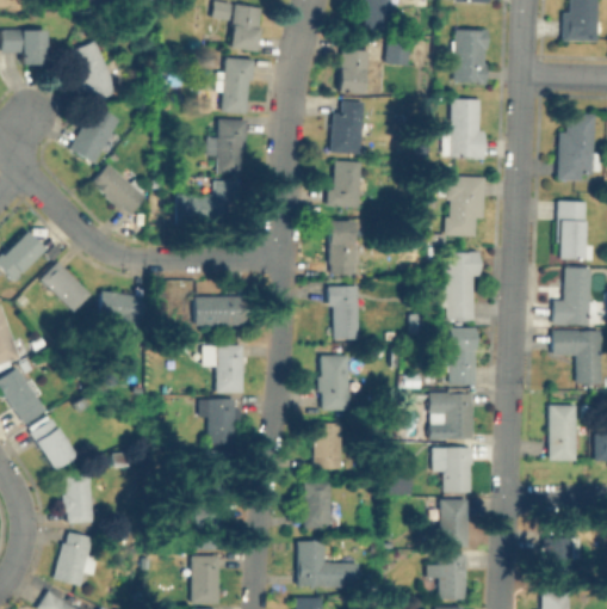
[(391,0),(391,30),(364,30),(364,0),(391,0)]
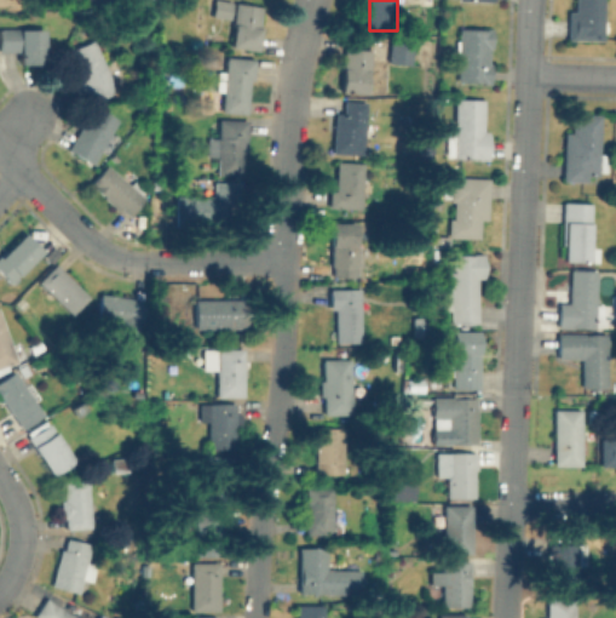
[(606,0),(605,44),(571,43),(571,13),(579,13),(579,0),(606,0)]
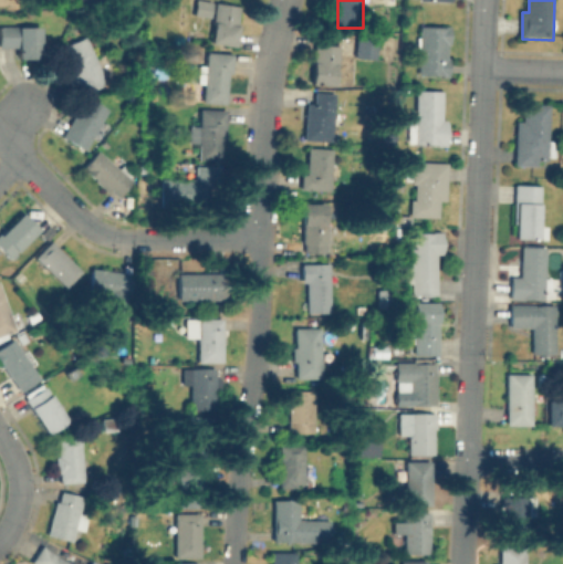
[(240,28),(237,48),(214,44),(217,24),(215,23),(215,20),(197,17),(199,1),(242,8),(239,28),(240,28)]
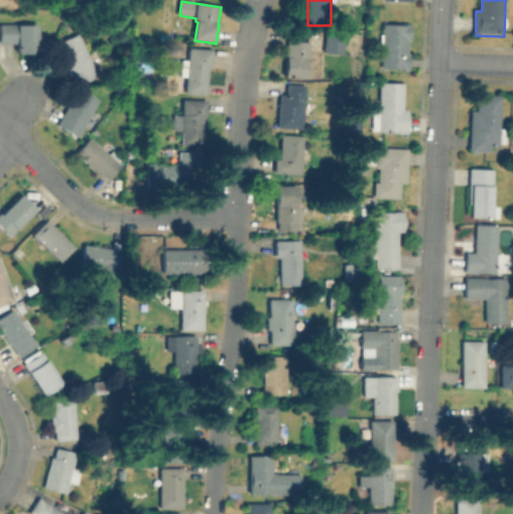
[(412,27),(410,71),(383,70),(386,25),(412,27)]
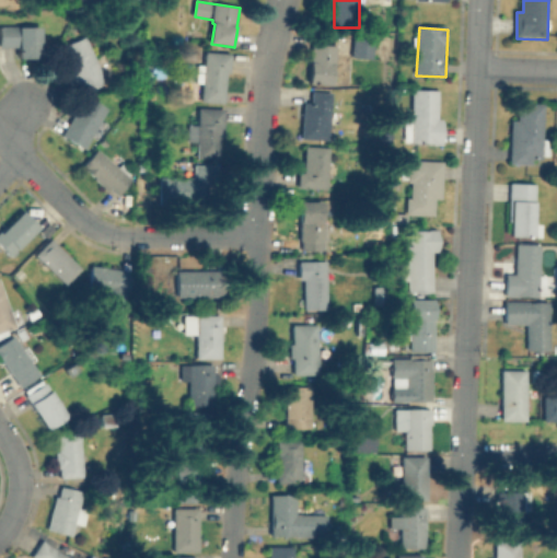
[(43,28),(42,59),(21,59),(21,48),(1,48),(1,28),(43,28)]
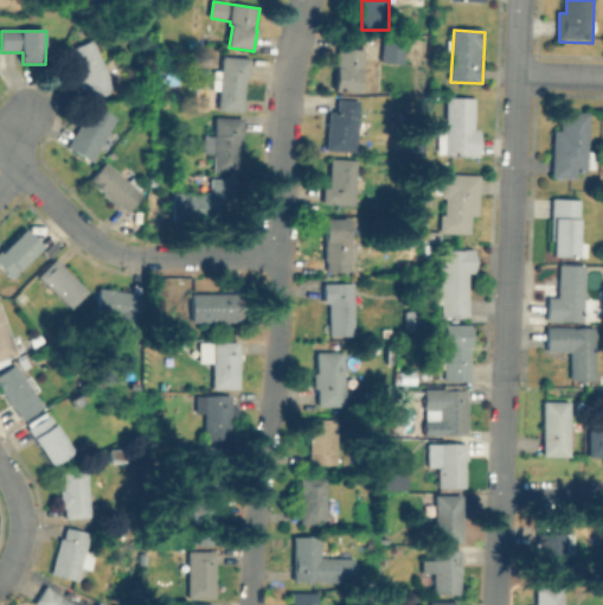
[(365,40),(364,52),(366,52),(363,95),(337,93),(340,49),(344,49),(345,39),(365,40)]
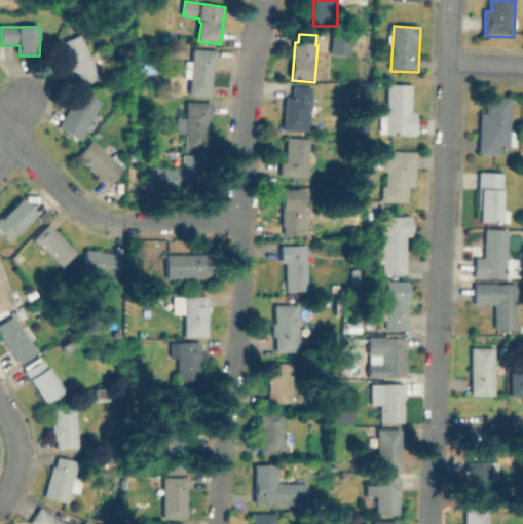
[(355,37),(352,58),(332,55),(335,35),(355,37)]
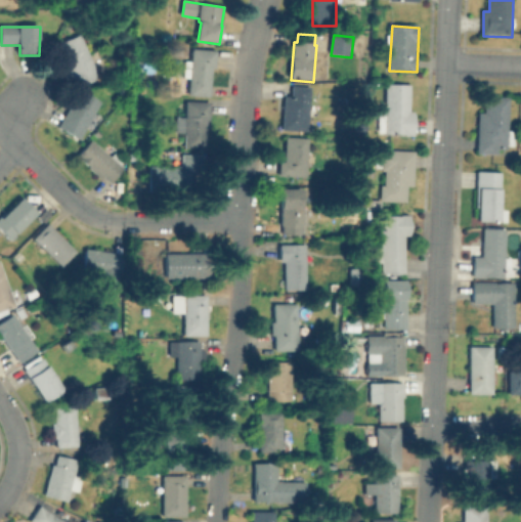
[(101,78),(74,90),(67,74),(74,71),(62,44),(83,36),(101,78)]
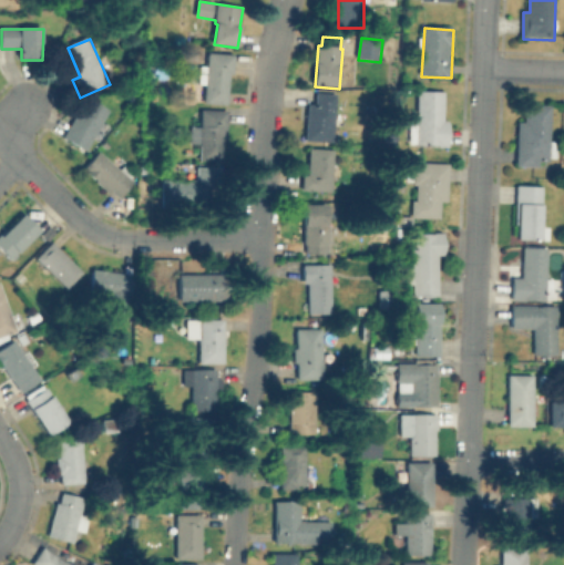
[(236,58),(235,75),(232,74),(228,106),(204,103),(209,54),(236,58)]
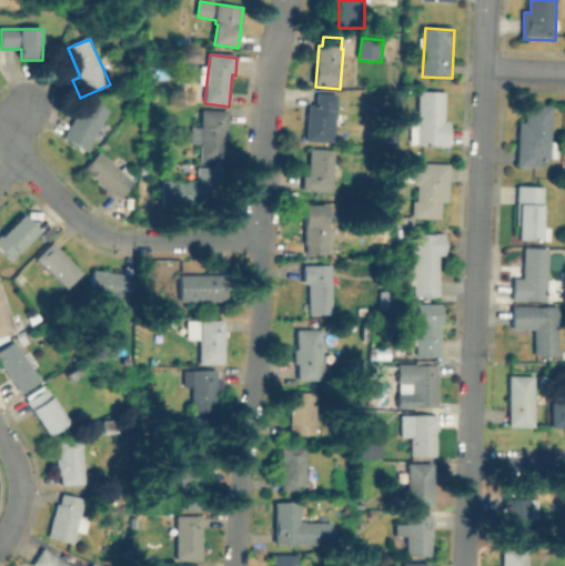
[(353,60),(352,76),(344,74),(345,60),(353,60)]
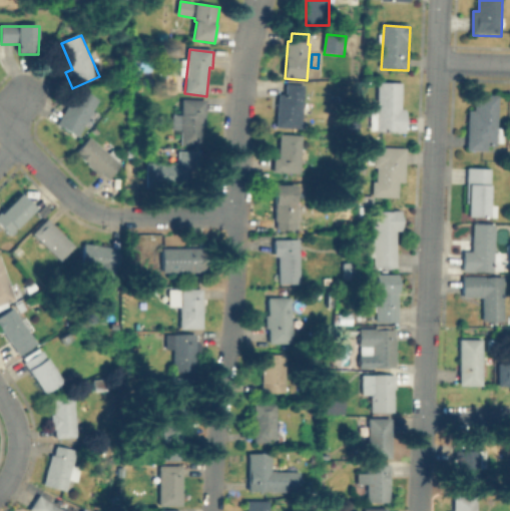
[(408,110),(407,132),(372,131),(373,111),(379,111),(380,83),(404,84),(404,110),(408,110)]
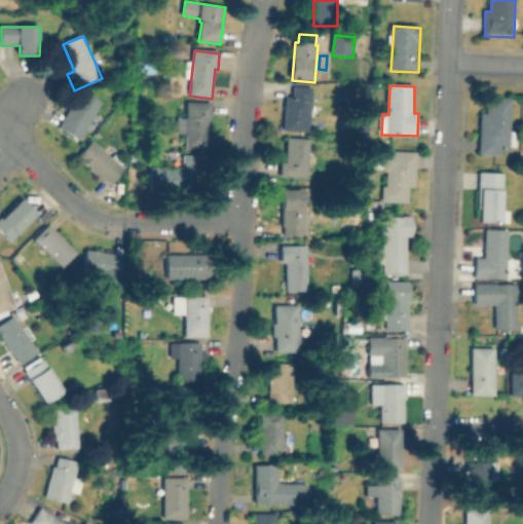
[(314,88),(311,118),(307,118),(306,133),(285,131),(288,99),(294,99),(295,87),(314,88)]
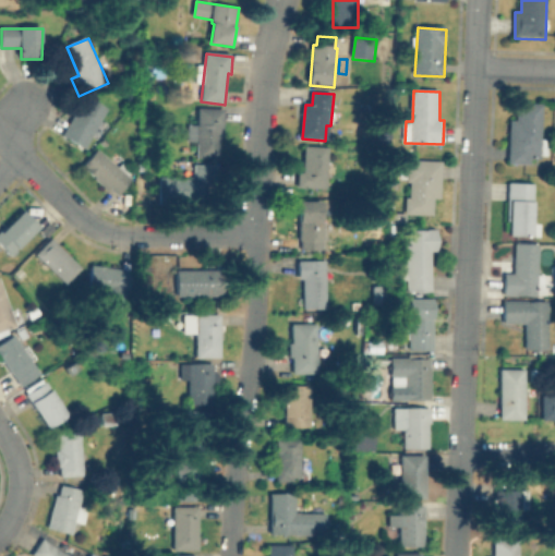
[(110,109),(87,149),(64,136),(79,110),(82,111),(89,97),(110,109)]
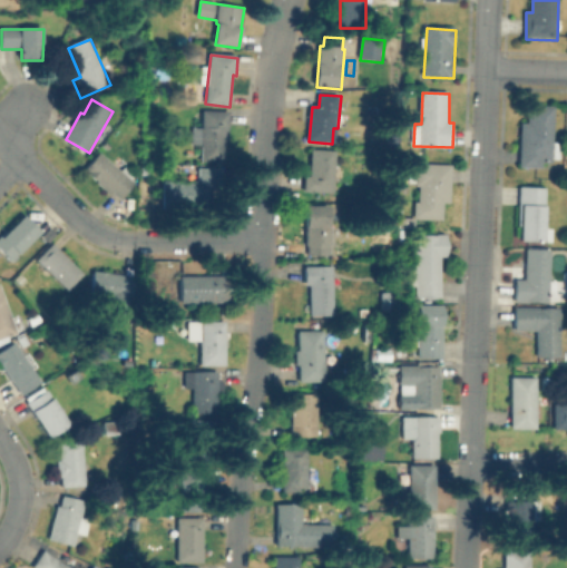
[(556,107),(554,144),(564,144),(563,160),(555,160),(555,164),(544,163),(544,169),(519,168),(521,124),(528,124),(529,106),(556,107)]
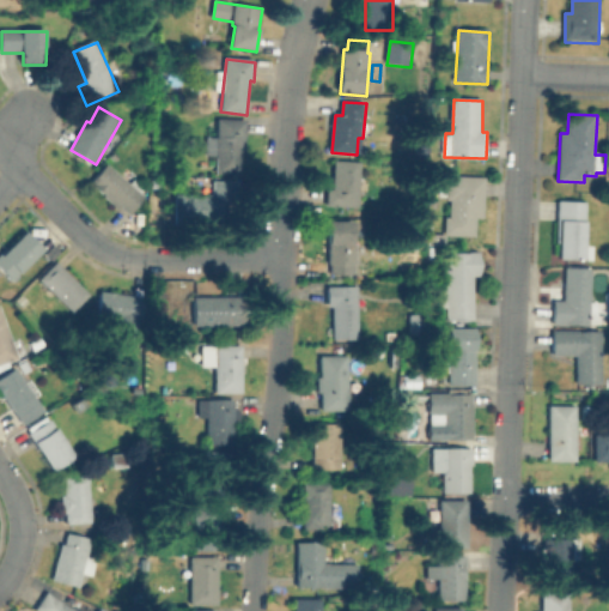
[(248,121),(247,155),(242,155),(241,176),(217,175),(217,157),(208,156),(209,139),(219,139),(220,120),(248,121)]
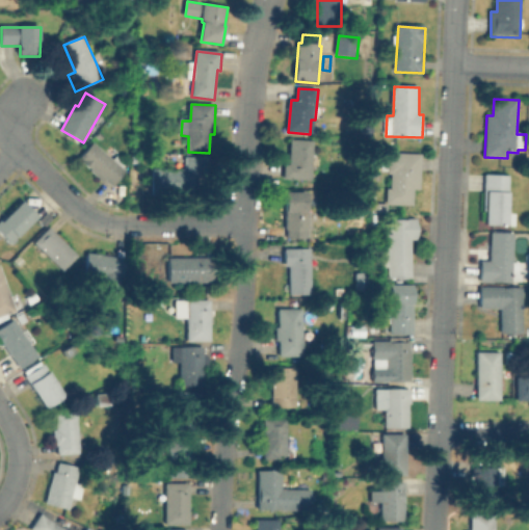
[(315,141),(312,181),(286,179),(287,165),(290,165),(292,140),(315,141)]
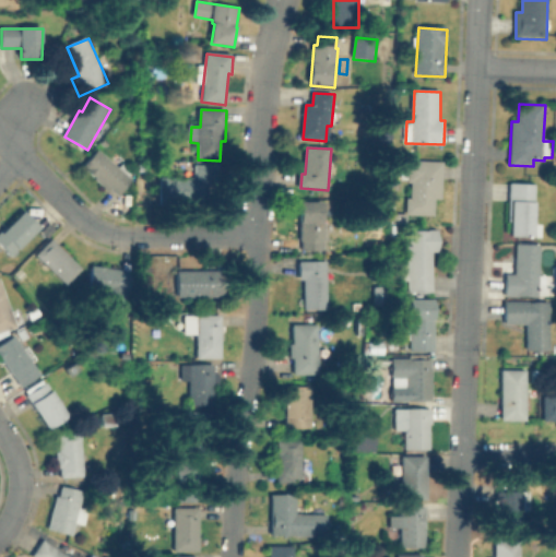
[(101,151),(120,168),(125,164),(134,173),(130,178),(133,181),(119,197),(111,189),(109,190),(84,167),(101,151)]
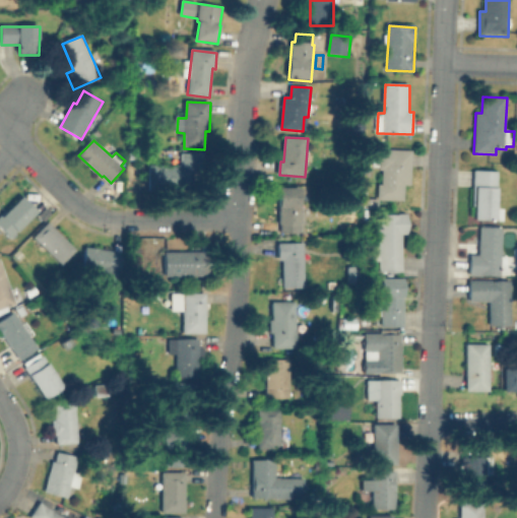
[(413,151),(411,186),(406,186),(405,201),(379,200),(380,185),(383,185),(384,171),(380,170),(381,168),(374,167),(375,152),(381,152),(381,149),(413,151)]
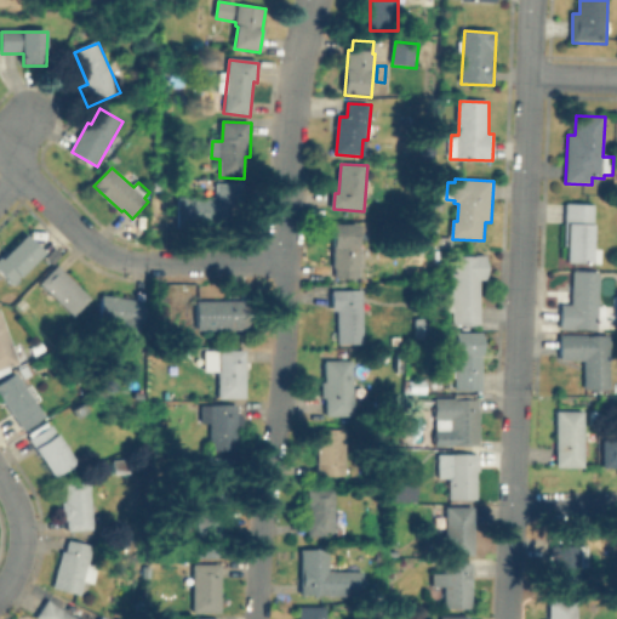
[(241,185),(241,206),(230,206),(232,227),(178,227),(178,199),(217,199),(217,185),(241,185)]
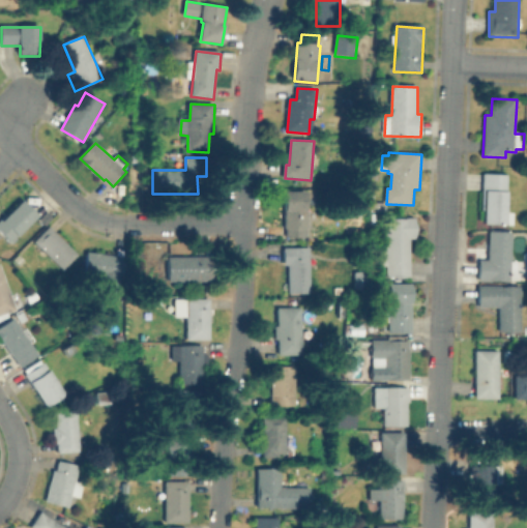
[(514,213),(513,226),(486,226),(487,210),(484,210),(485,175),(509,175),(508,213),(514,213)]
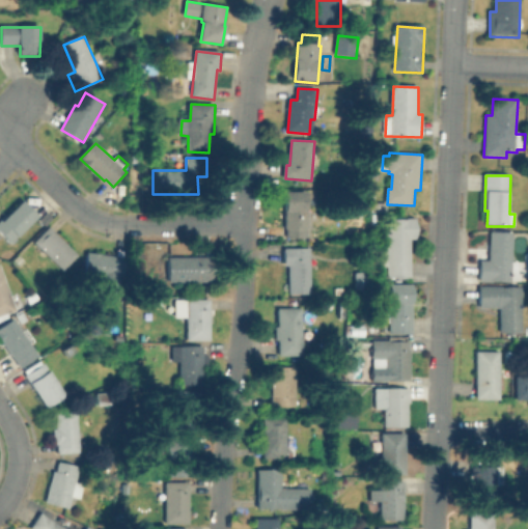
[(309,194),(309,239),(286,239),(286,194),(309,194)]
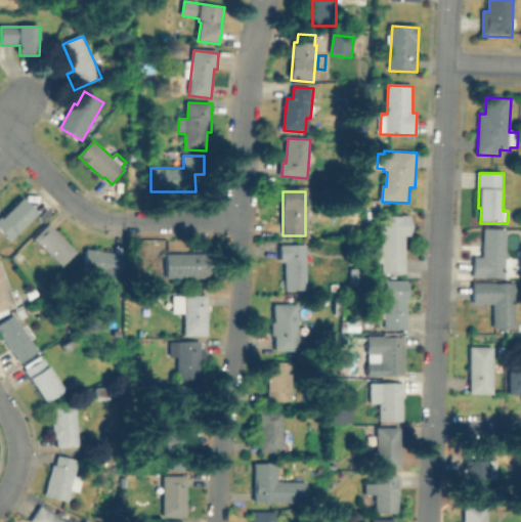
[(38,214),(11,240),(0,228),(0,220),(2,218),(3,219),(24,200),(38,214)]
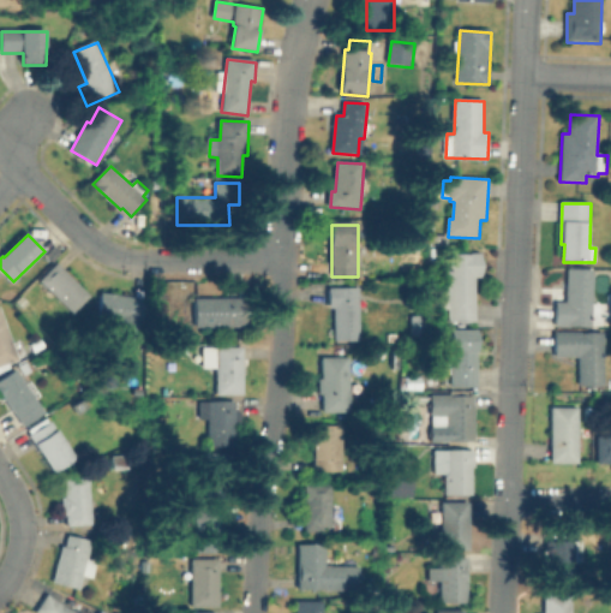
[(483,255),(484,278),(477,278),(478,322),(450,322),(450,255),(483,255)]
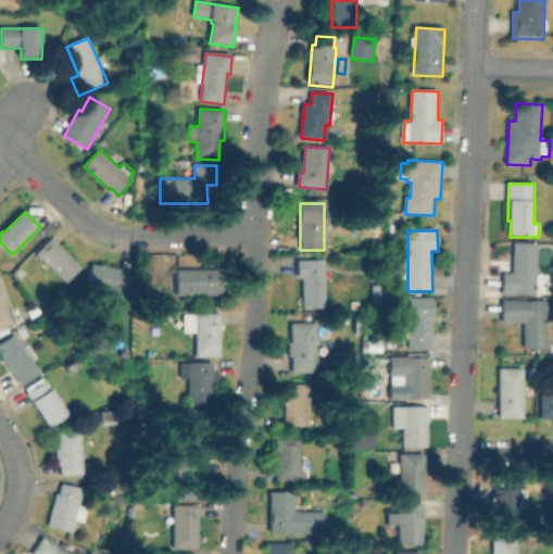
[(80,267),(65,284),(37,255),(52,239),(80,267)]
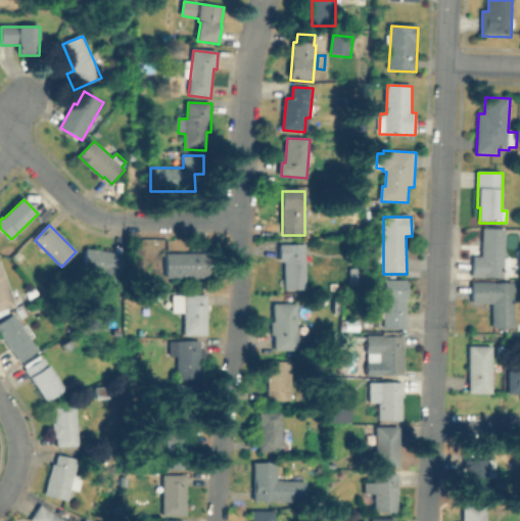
[(507,230),(506,258),(512,258),(511,277),(506,277),(506,279),(475,278),(475,257),(483,257),(484,230),(507,230)]
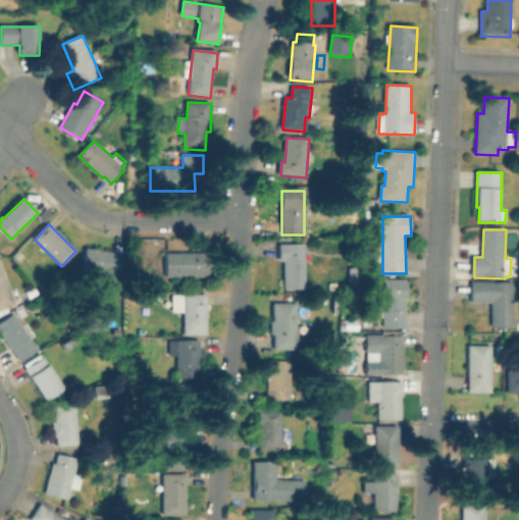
[(306,245),(308,291),(287,292),(286,262),(281,262),(280,246),(306,245)]
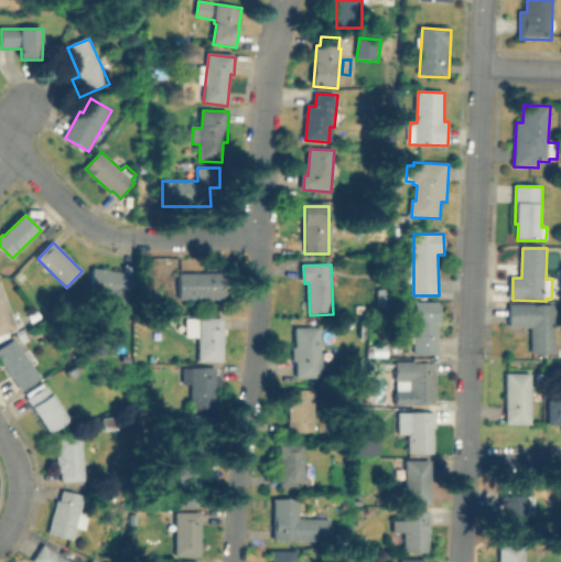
[(133,274),(129,311),(103,307),(105,293),(90,292),(94,269),(133,274)]
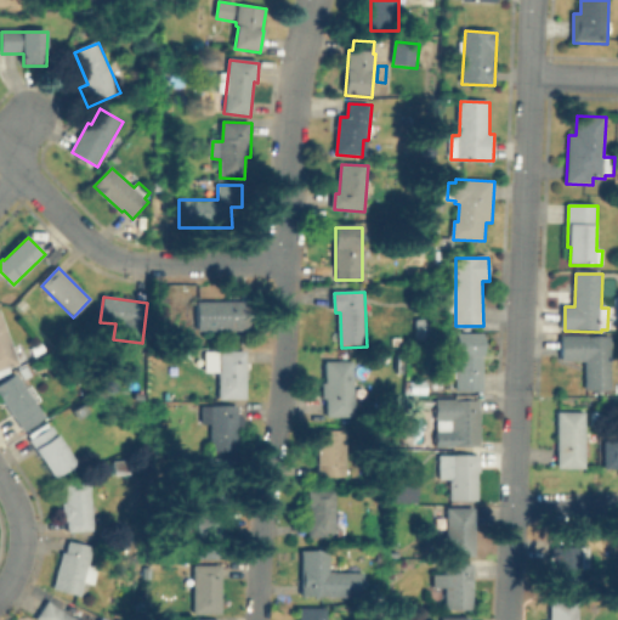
[(250,303),(250,331),(199,331),(199,303),(250,303)]
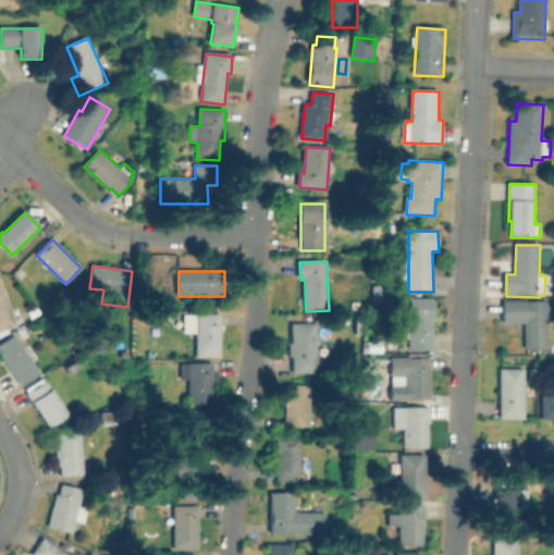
[(17,328),(0,332),(0,279),(1,279),(17,328)]
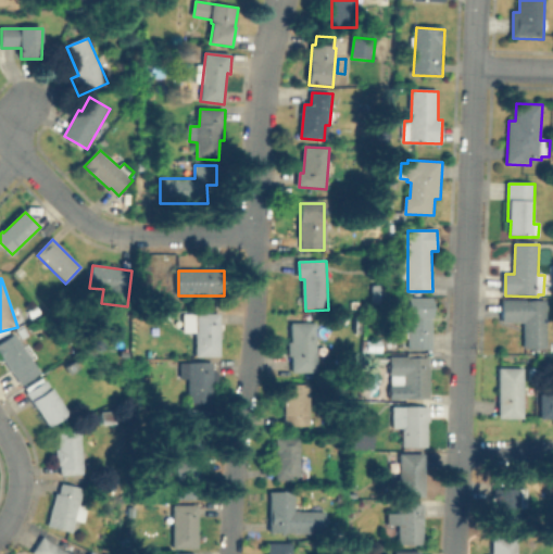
[(387,287),(388,310),(374,310),(373,287),(387,287)]
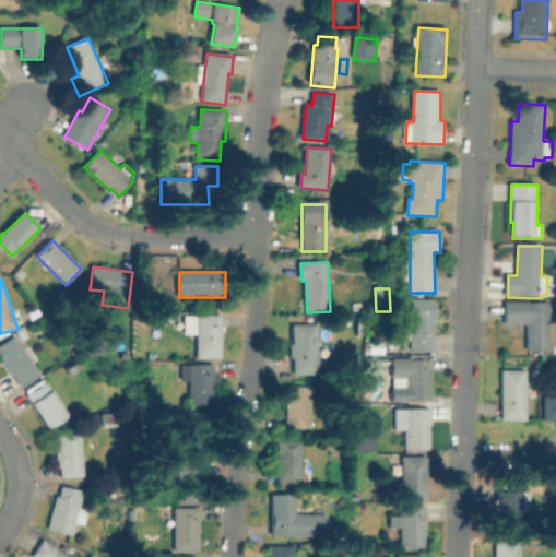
[(436,300),(436,352),(411,353),(410,300),(436,300)]
